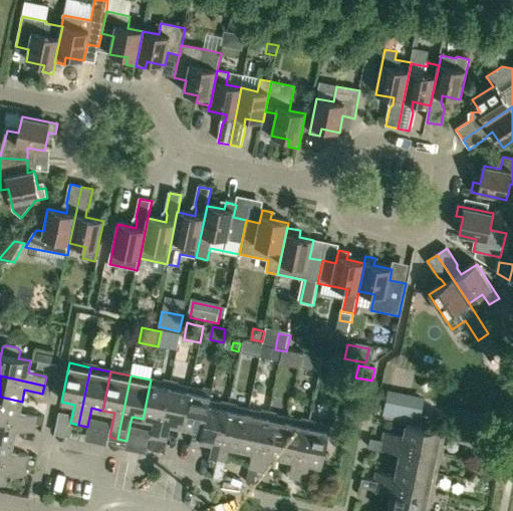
[(159,442),(171,385),(151,379),(143,419),(155,421),(151,440),(159,442)]
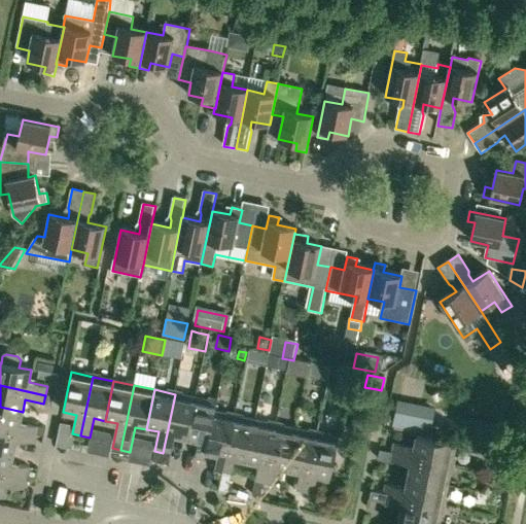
[(187,439),(196,398),(175,394),(163,453),(172,454),(176,435),(187,439)]
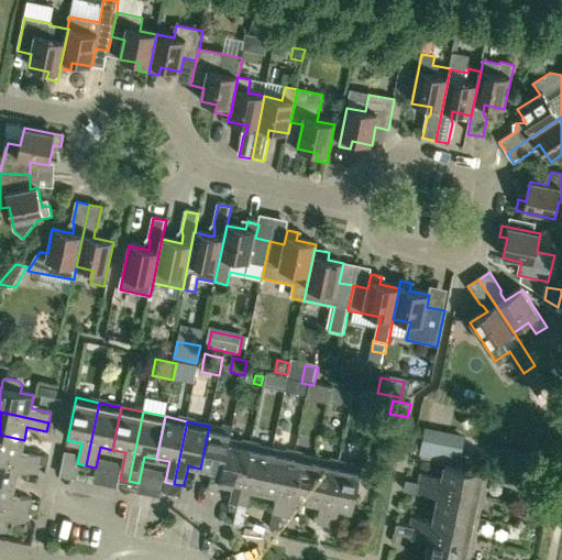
[(46,431),(55,434),(57,424),(48,423),(46,431)]
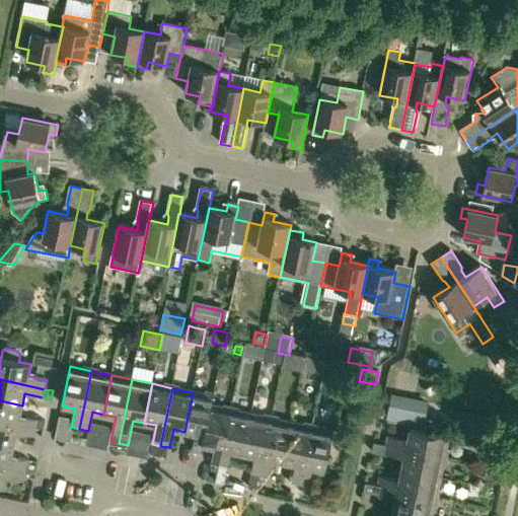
[(201,454),(213,396),(193,392),(185,432),(196,434),(193,452),(201,454)]
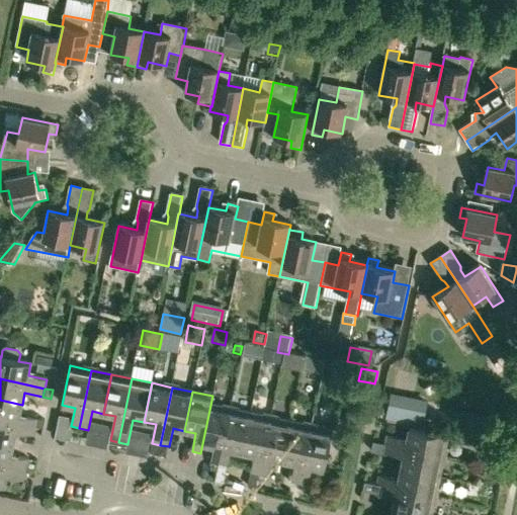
[(219,467),(231,410),(211,405),(213,396),(212,396),(200,453),(201,453),(203,444),(213,447),(210,465),(219,467)]
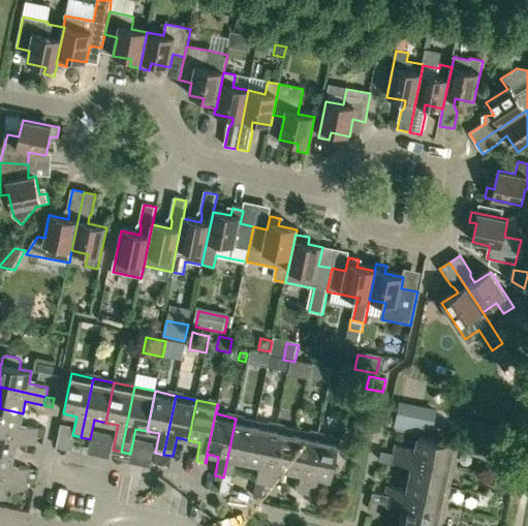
[(436,411),(401,405),(396,429),(431,436),(436,411)]
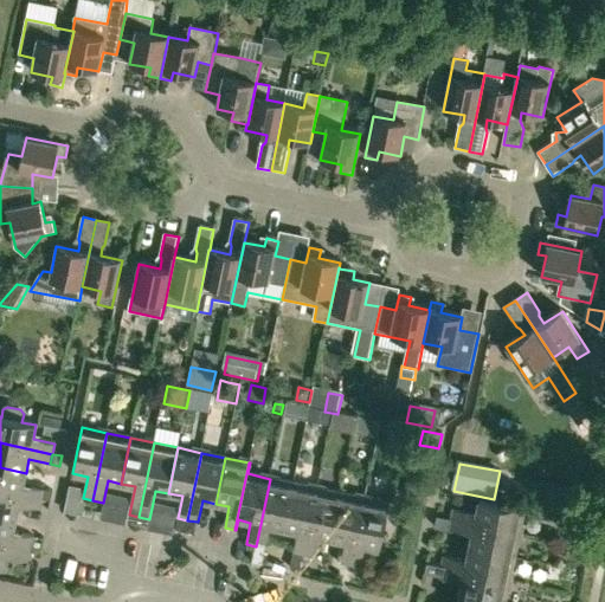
[(24,486),(26,473),(0,467),(0,491),(43,500),(45,491),(24,486)]
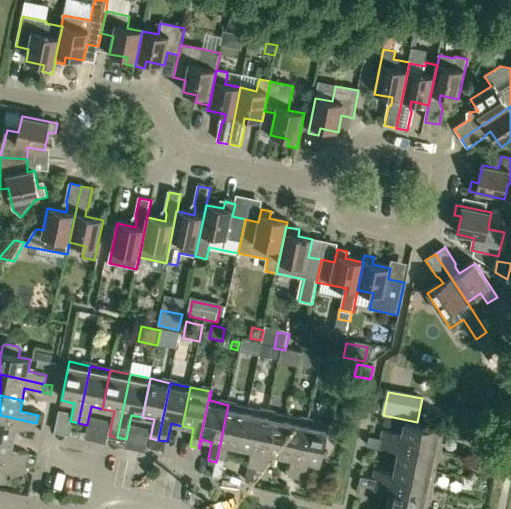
[(240,448),(248,409),(228,405),(216,462),(213,477),(221,479),(228,445),(240,448)]
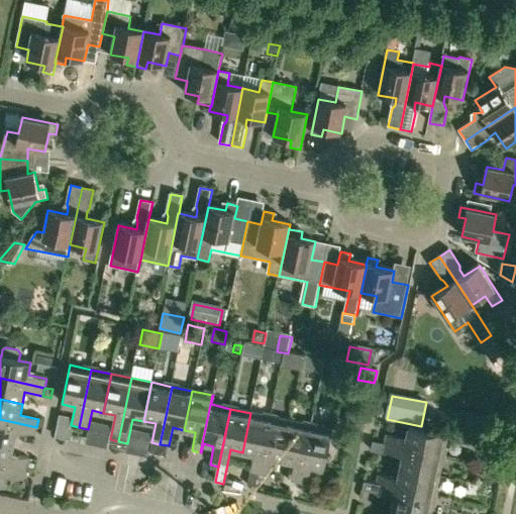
[(259,475),(271,417),(250,413),(242,452),(253,454),(250,473),(259,475)]
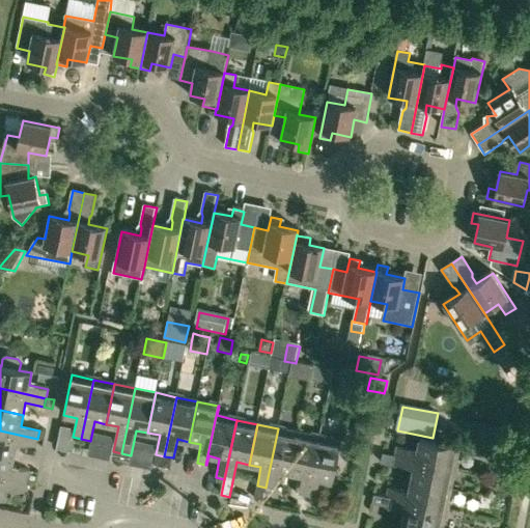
[(290,473),(299,433),(278,428),(266,488),(275,490),(278,471),(290,473)]
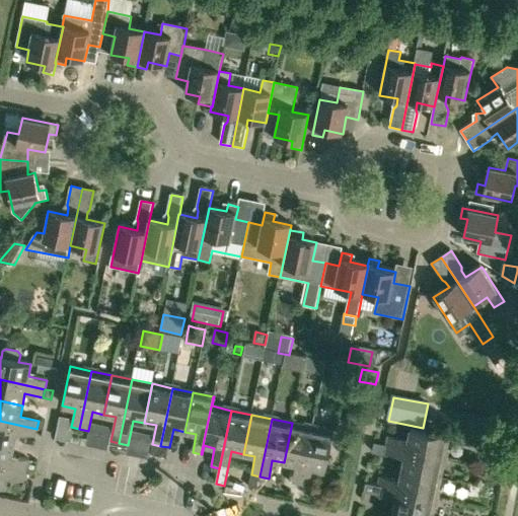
[(495,423),(474,419),(470,437),(491,442),(495,423)]
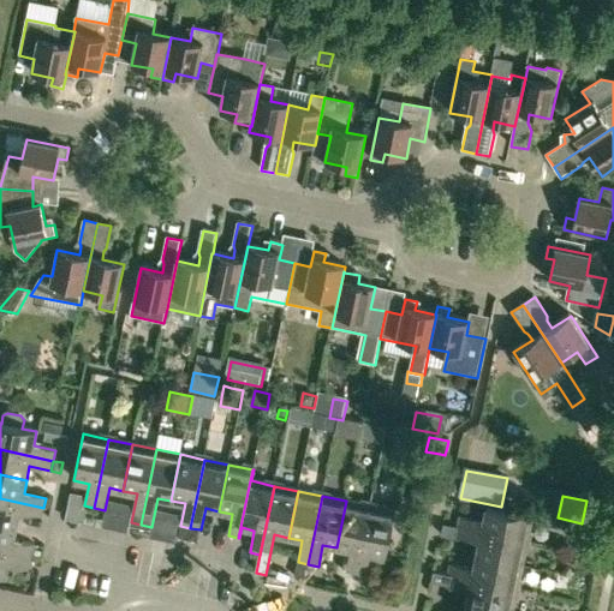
[(41,519),(43,508),(0,498),(0,523),(17,528),(19,514),(41,519)]
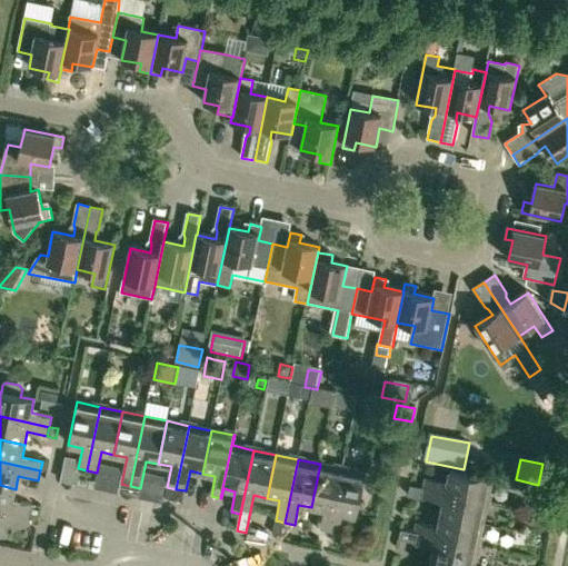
[(42,462),(40,470),(49,473),(50,464),(42,462)]
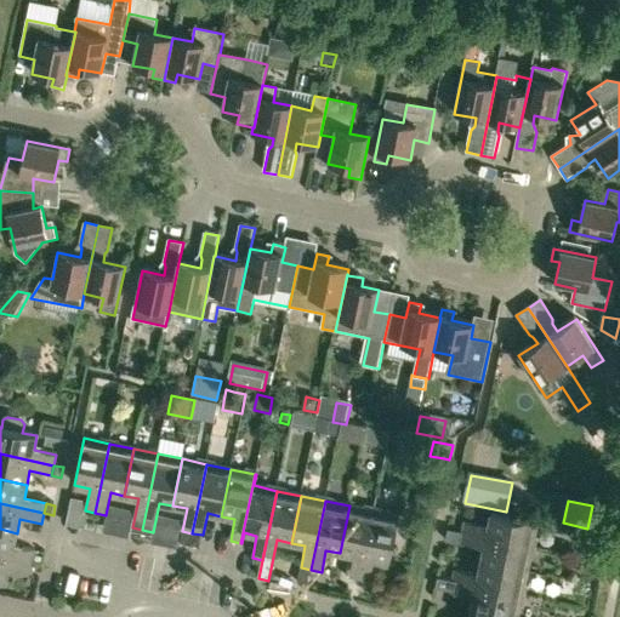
[(359,581),(374,512),(350,506),(340,553),(353,556),(350,578),(359,581)]
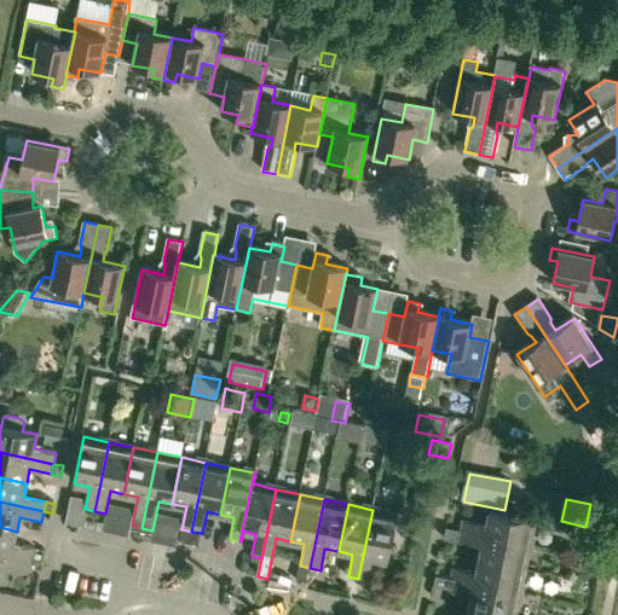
[(373,558),(388,562),(398,515),(373,510),(358,579),(369,580),(373,558)]
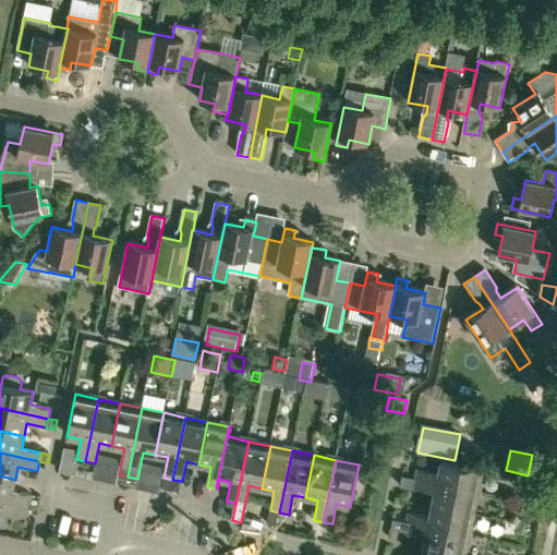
[(416,480),(479,493),(483,470),(442,461),(438,475),(419,471),(416,480)]
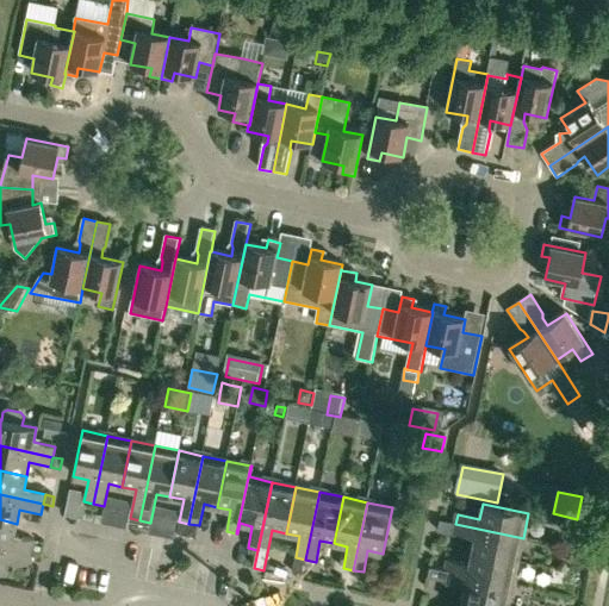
[(128,528),(137,530),(140,520),(130,518),(128,528)]
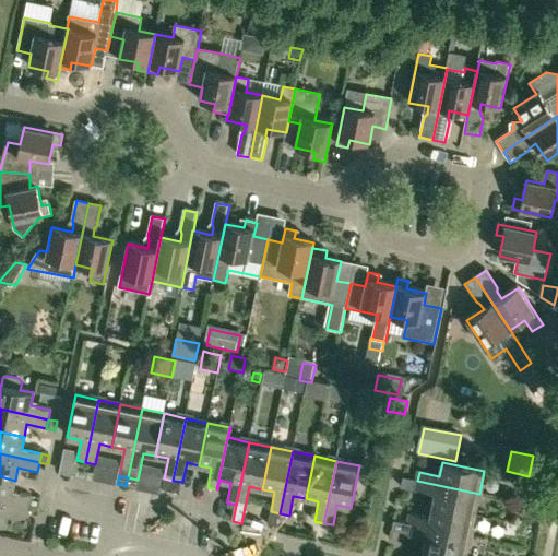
[(12,493),(15,481),(0,476),(0,499),(31,507),(32,497),(12,493)]
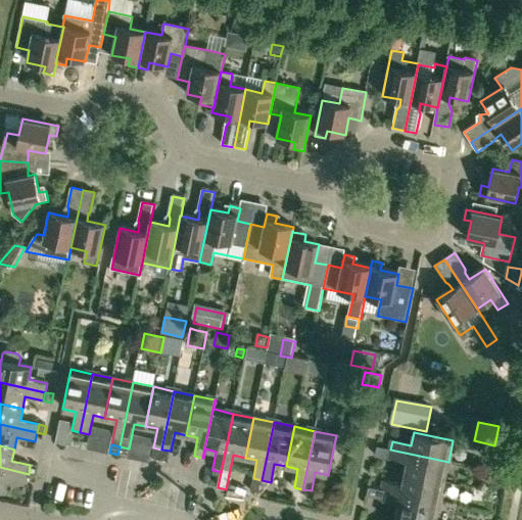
[(129,448),(120,446),(117,455),(127,457),(129,448)]
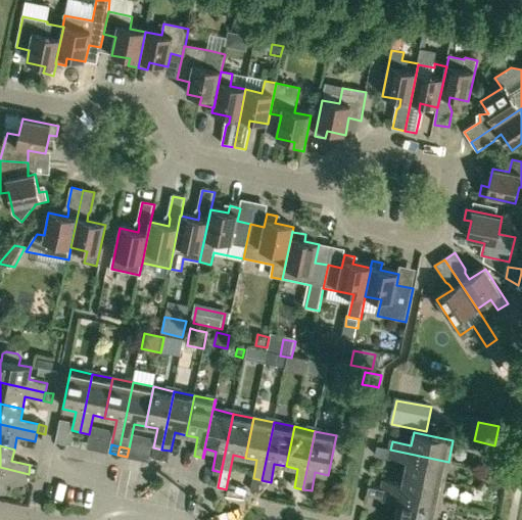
[(444,482),(448,462),(390,450),(388,459),(408,463),(405,474),(444,482)]
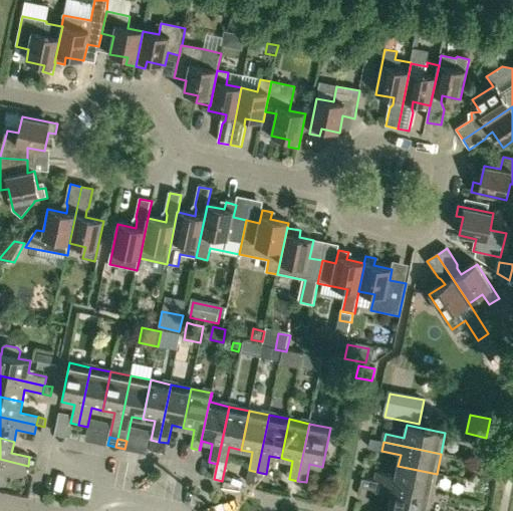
[(26,474),(28,466),(0,459),(0,481),(5,482),(8,470),(26,474)]
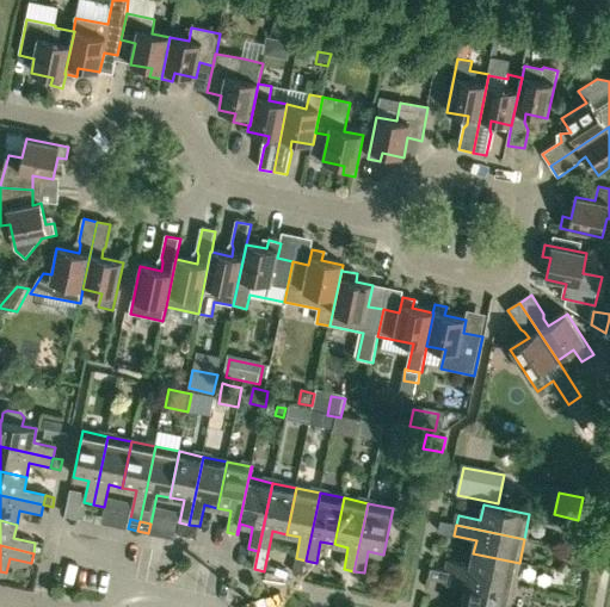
[(515,587),(519,563),(473,553),(470,568),(448,563),(447,573),(515,587)]
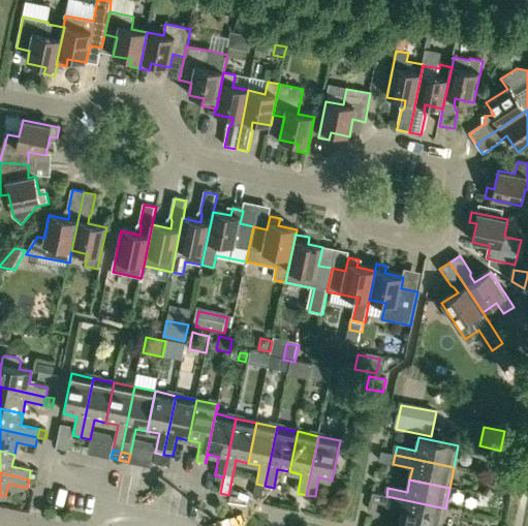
[(265,486),(256,484),(253,496),(262,498),(265,486)]
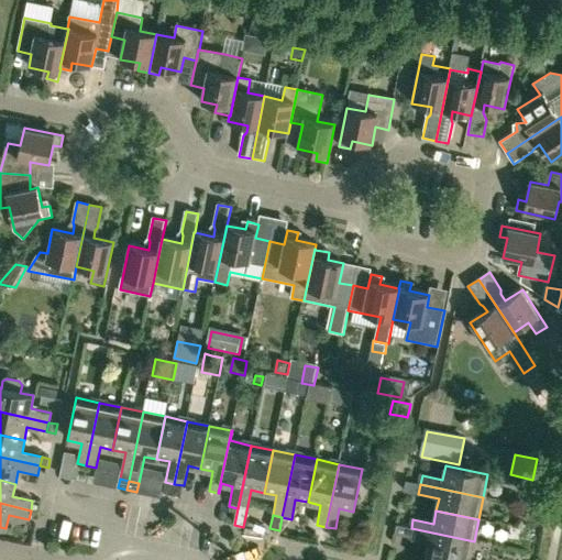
[(470,559),(474,541),(411,528),(397,526),(395,535),(429,542),(427,555),(451,559),(470,559)]
